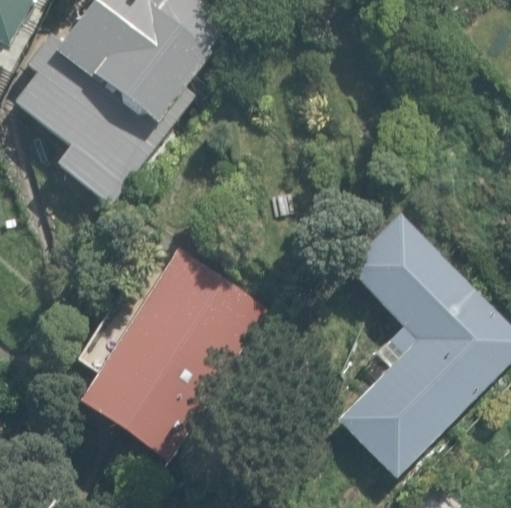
[(0,0),(0,46),(7,50),(32,0),(0,0)]
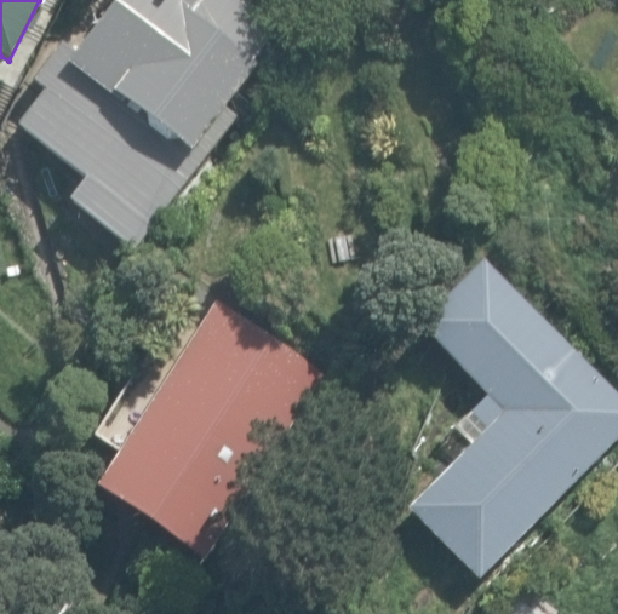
[(68,199),(136,250),(238,113),(232,108),(262,66),(253,58),(276,27),(241,0),(115,0),(79,50),(64,38),(32,81),(43,89),(16,125),(85,176),(68,199)]
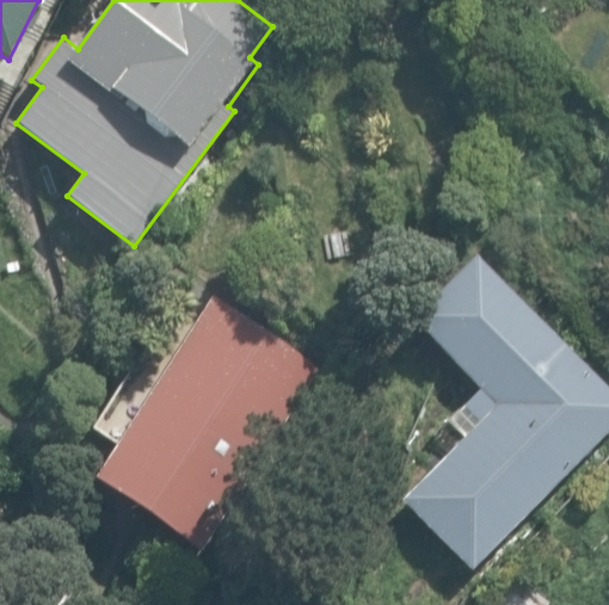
[(405,498),(475,567),(608,428),(608,383),(475,254),(412,319),(459,364),(444,378),(465,397),(448,415),(467,433),(405,498)]
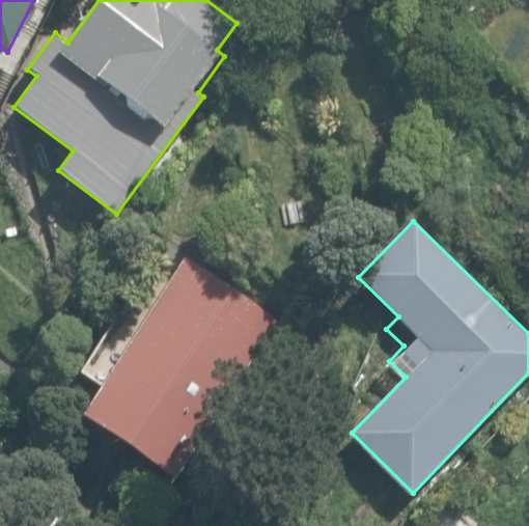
[(81,418),(174,479),(204,433),(215,440),(228,419),(219,413),(279,321),(185,259),(81,418)]
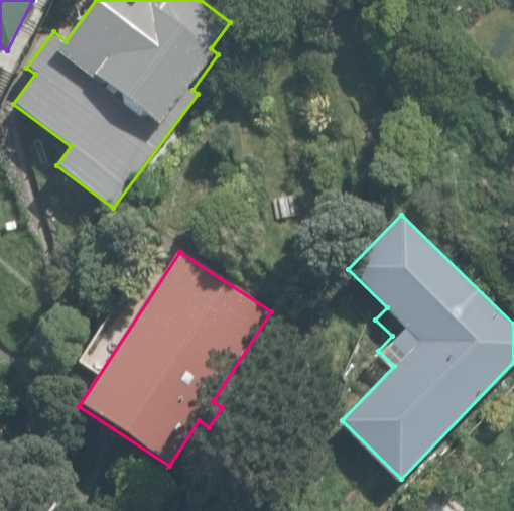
[(425,510),(459,510),(465,505),(436,482),(418,504),(425,510)]
